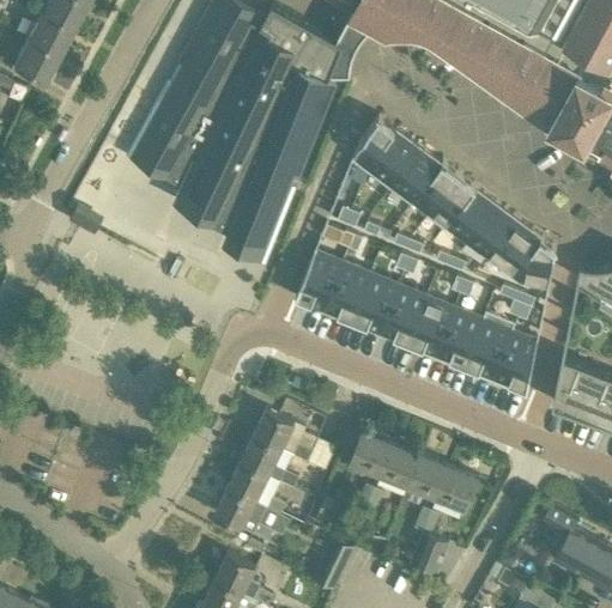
[(72,31),(86,6),(76,0),(47,0),(40,13),(72,31)]
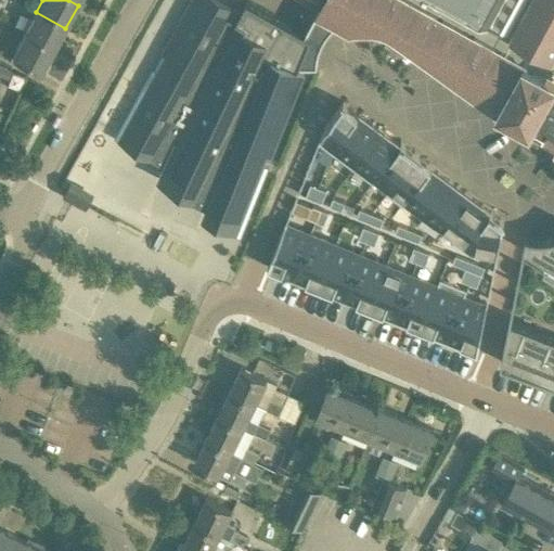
[(193,0),(153,73),(156,75),(120,140),(152,155),(150,159),(166,167),(162,176),(197,193),(195,197),(208,204),(206,210),(239,227),(265,161),(268,163),(304,73),(298,71),(310,39),(246,3),(240,15),(213,0),(193,0)]
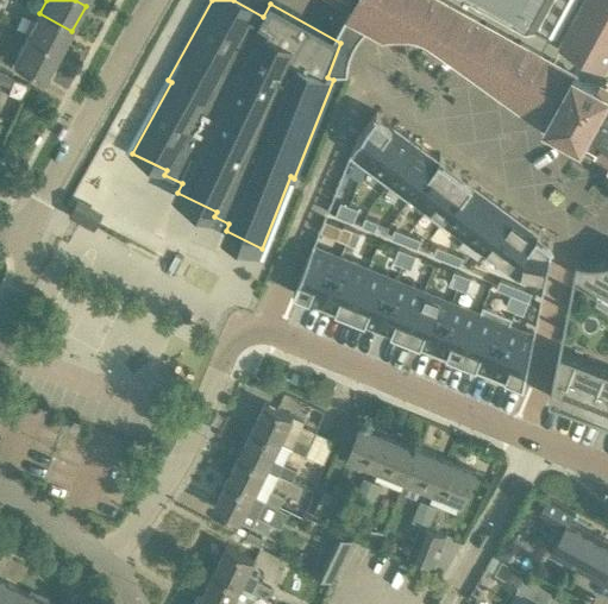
[(536,30),(536,29),(482,0),(332,0),(350,10),(383,27),(387,21),(389,20),(394,19),(396,19),(402,18),(409,18),(418,19),(422,20),(425,21),(430,23),(433,24),(509,81),(537,30),(536,30)]
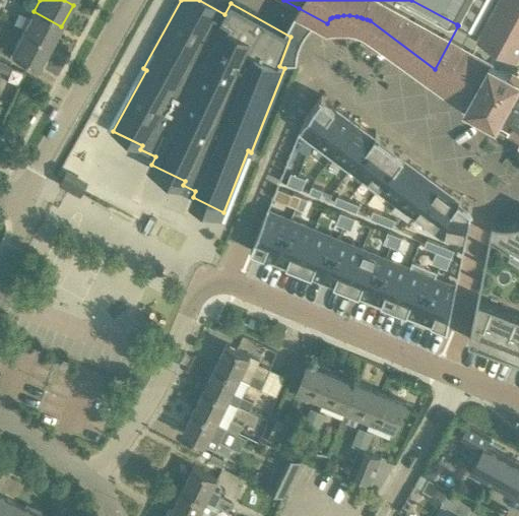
[(411,0),(457,24),(470,0),(411,0)]
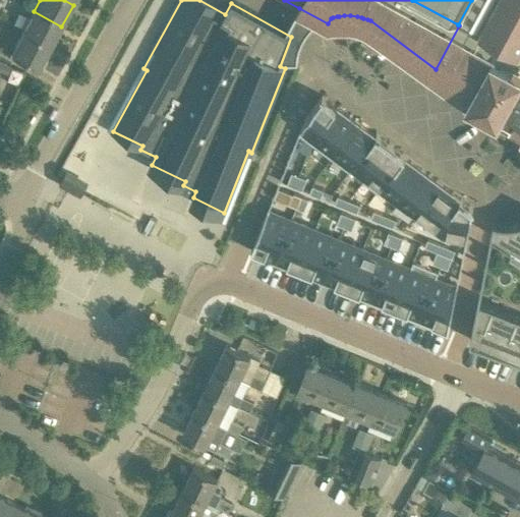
[(519,0),(471,0),(458,25),(459,25),(436,69),(460,85),(472,93),(467,101),(498,118),(499,117),(509,122),(507,125),(519,134),(519,0)]
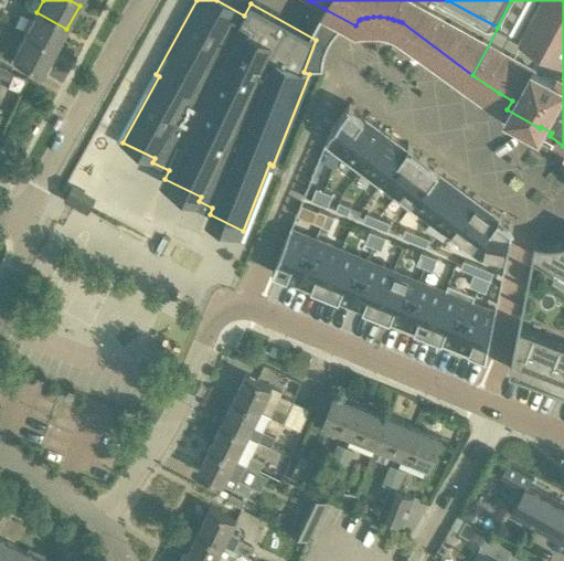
[(54,52),(66,29),(36,12),(24,36),(54,52)]
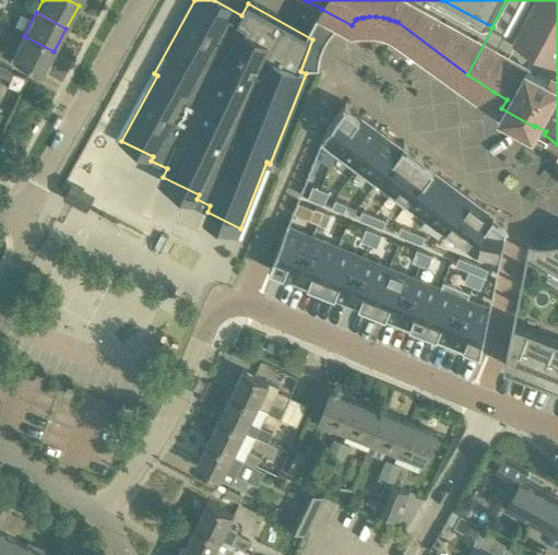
[(40,75),(54,51),(24,36),(11,60),(40,75)]
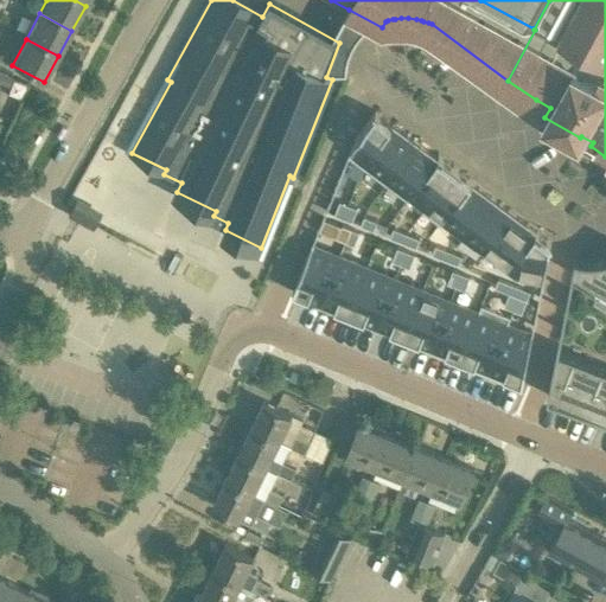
[(0,88),(6,90),(10,83),(11,81),(0,76),(0,88)]
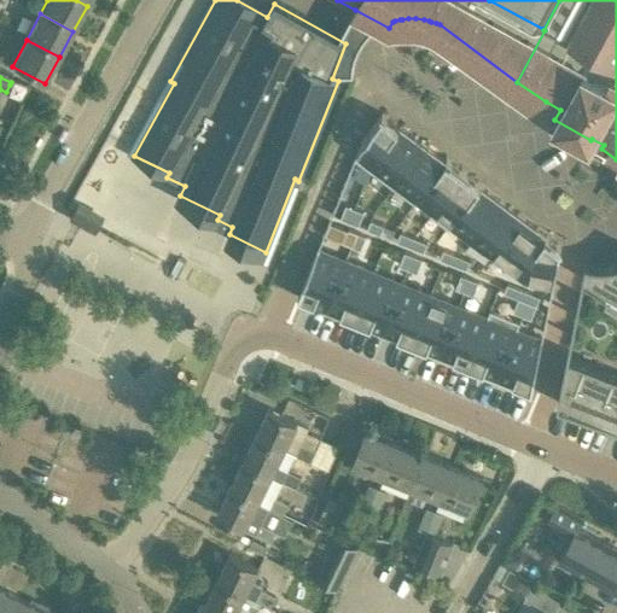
[(358,142),(354,153),(374,168),(401,132),(379,115),(358,142)]
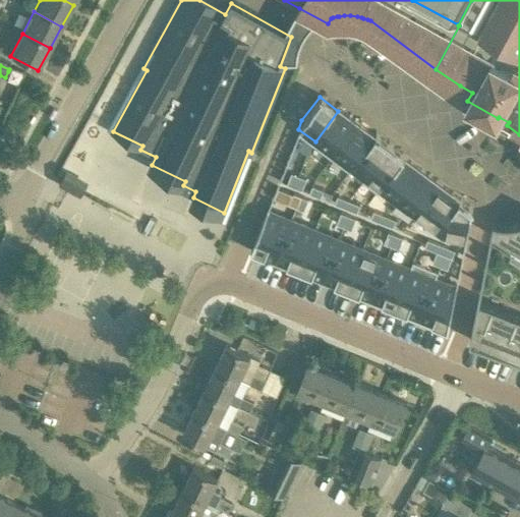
[(338,111),(315,141),(333,155),(356,124),(338,111)]
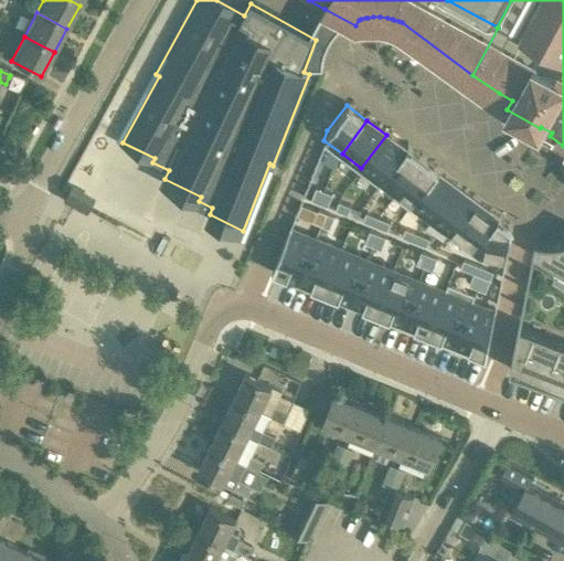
[(386,135),(361,168),(380,182),(405,149),(386,135)]
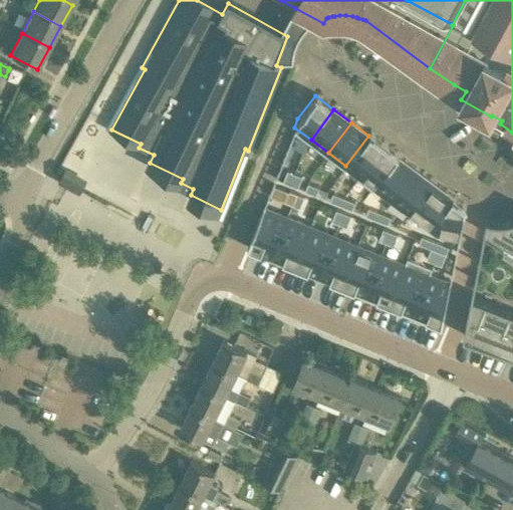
[(368,136),(345,166),(359,176),(381,146),(368,136)]
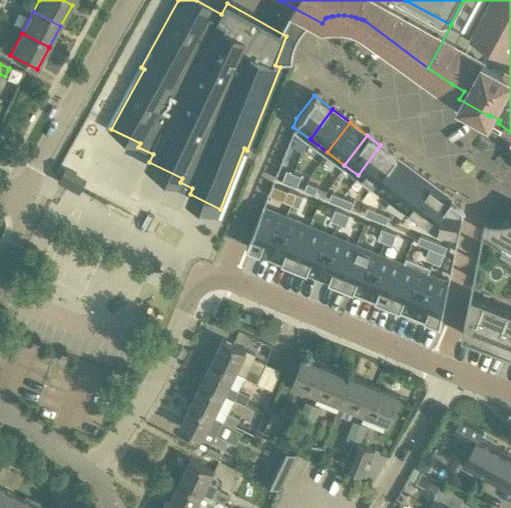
[(380,145),(358,175),(371,185),(394,155),(380,145)]
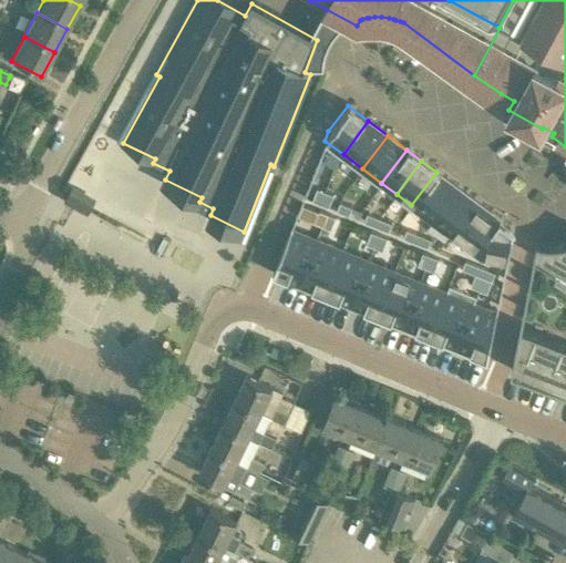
[(436,172),(411,205),(431,219),(455,186),(436,172)]
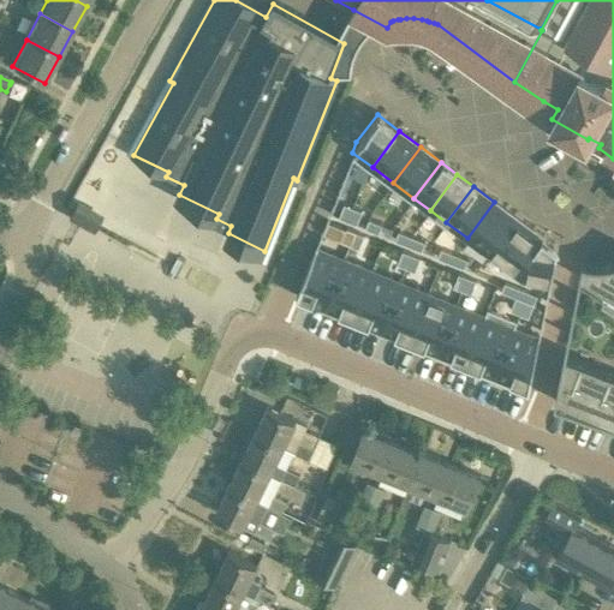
[(494,202),(468,238),(488,253),(514,217),(494,202)]
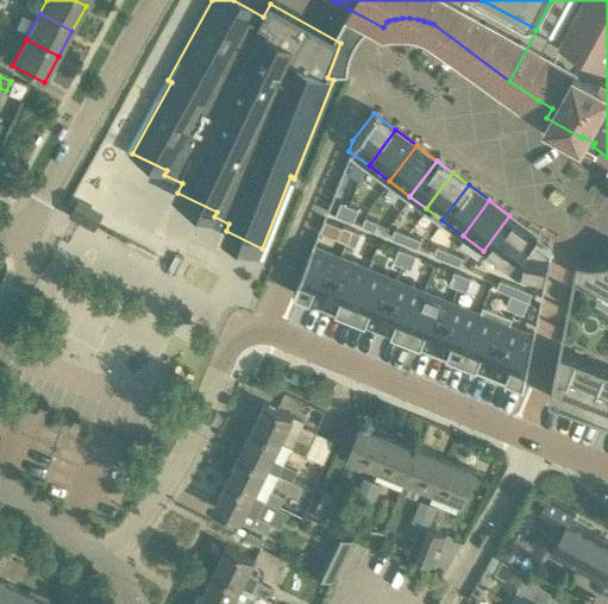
[(99,220),(74,206),(66,220),(91,233),(99,220)]
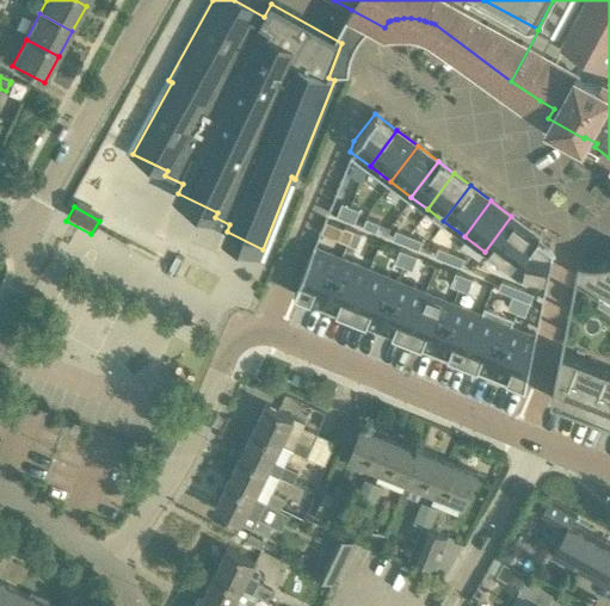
[(342,208),(336,221),(345,224),(350,211),(342,208)]
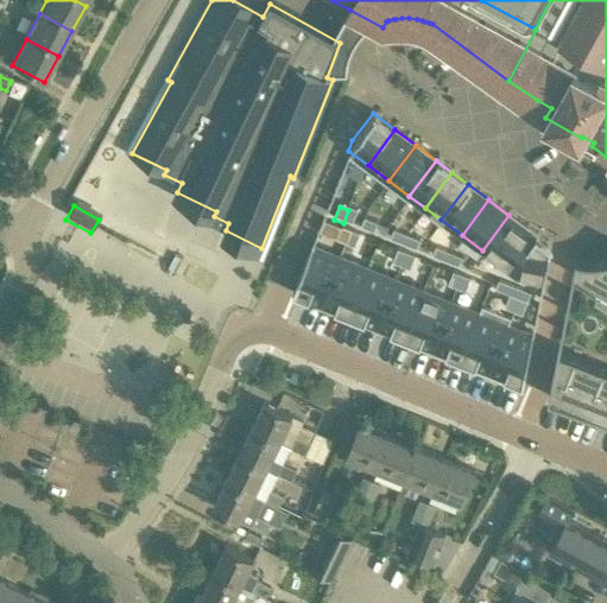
[(348,210),(343,223),(352,227),(356,214),(348,210)]
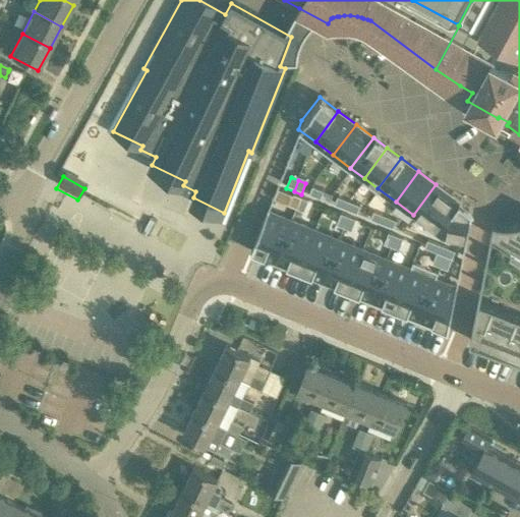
[(436,184),(413,215),(441,235),(465,240),(470,210),(436,184)]
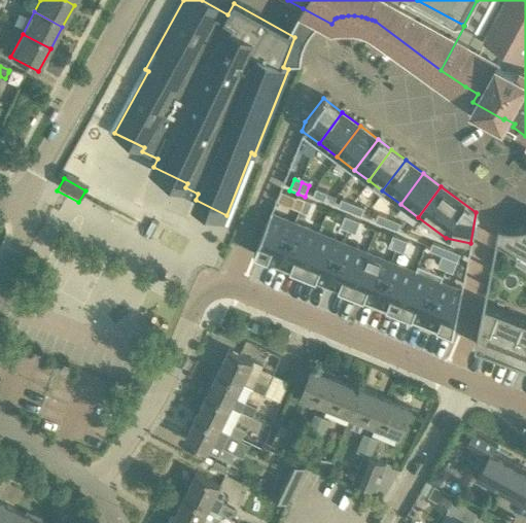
[(315,193),(312,200),(323,205),(326,197),(315,193)]
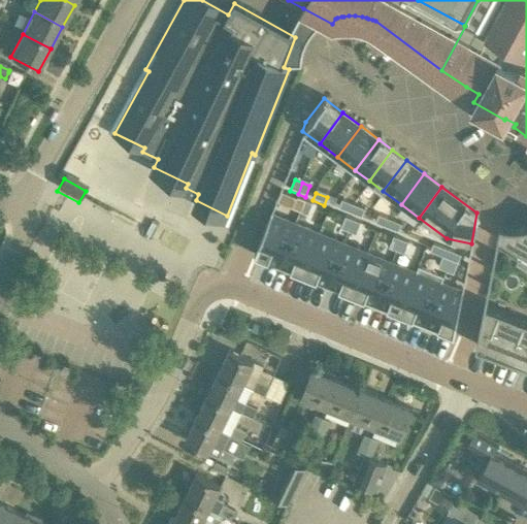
[(296,201),(292,211),(300,215),(304,203),(297,200),(296,201)]
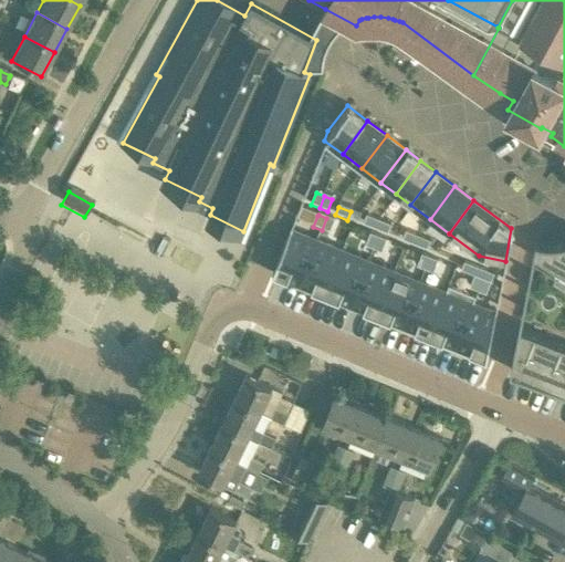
[(326,218),(322,230),(330,233),(334,221),(326,218)]
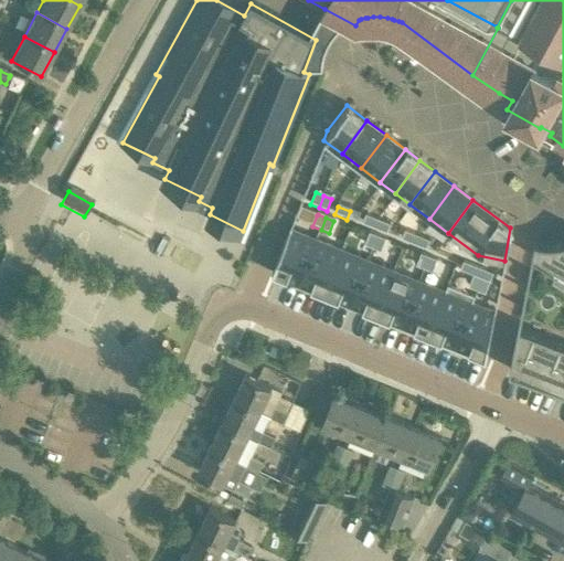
[(365,218),(362,225),(373,230),(376,222),(365,218)]
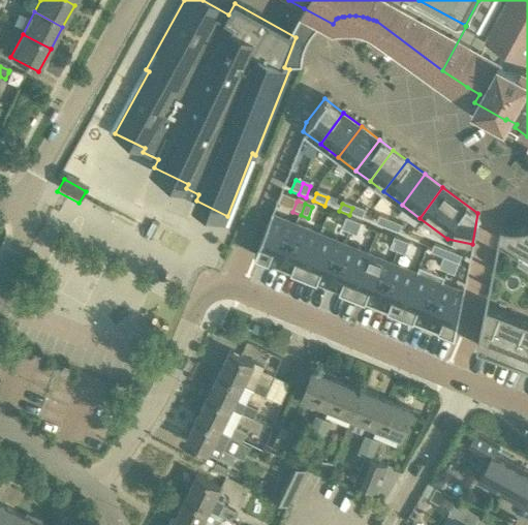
[(352,208),(349,215),(362,220),(365,213),(352,208)]
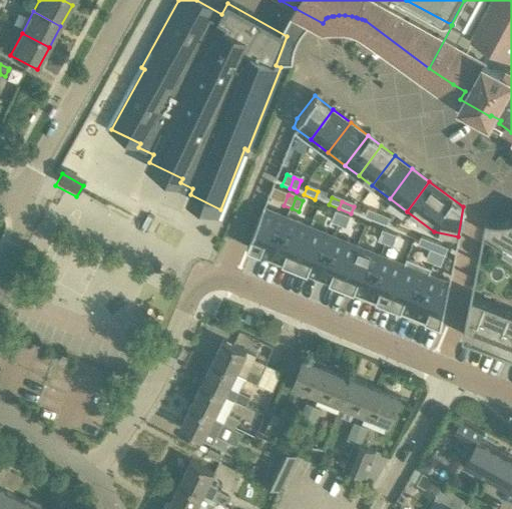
[(262,208),(244,249),(269,260),(286,218),(262,208)]
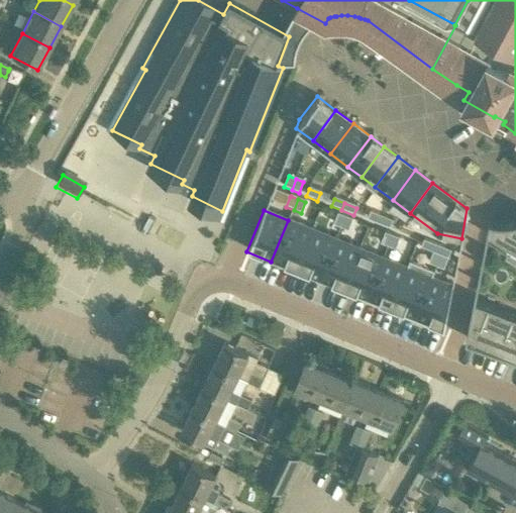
[(370,213),(367,221),(378,225),(381,218),(370,213)]
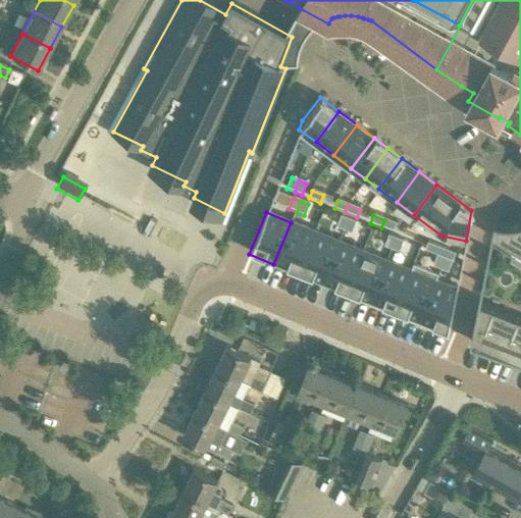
[(341,217),(336,228),(344,231),(349,220),(341,217)]
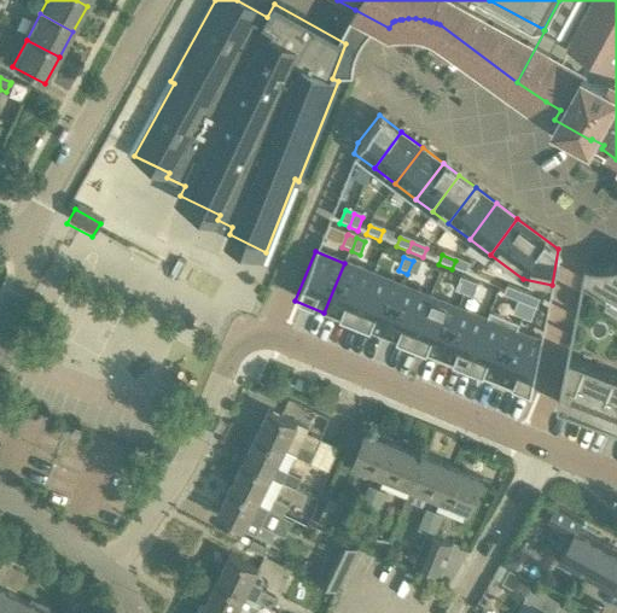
[(413,261),(407,274),(417,278),(421,264),(413,261)]
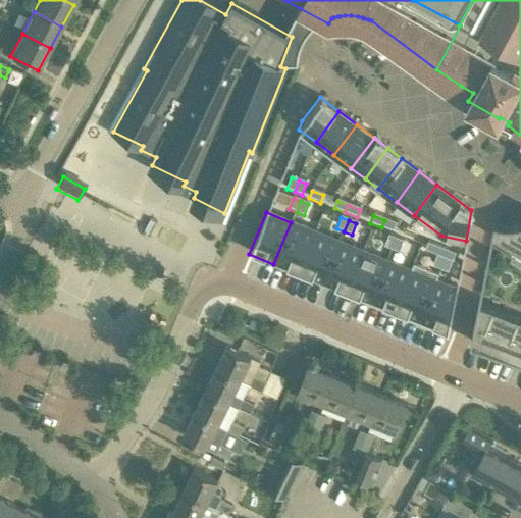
[(384,220),(381,227),(394,232),(397,224),(384,220)]
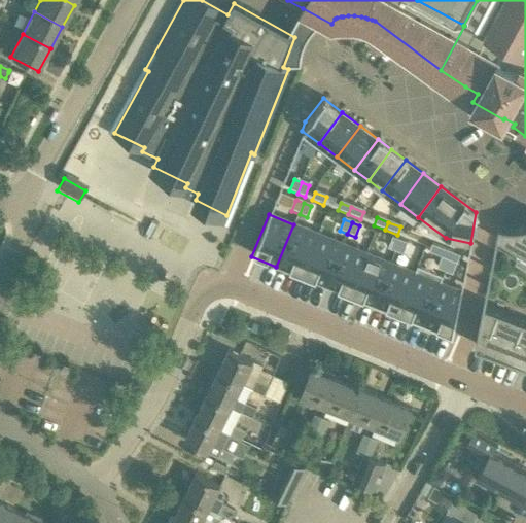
[(293,224),(276,267),(301,277),(318,235),(293,224)]
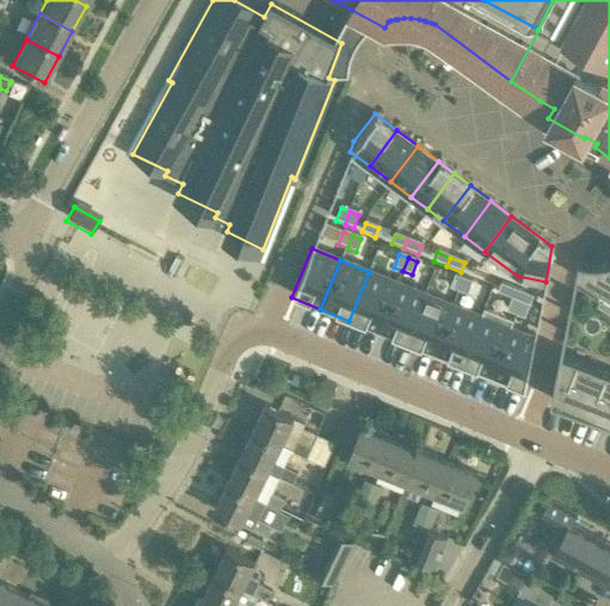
[(609,375),(560,354),(550,403),(609,427),(609,264),(608,265),(603,266),(598,267),(592,267),(587,267),(583,266),(578,266),(575,279),(585,285),(581,292),(603,304),(608,297),(609,298),(609,375)]
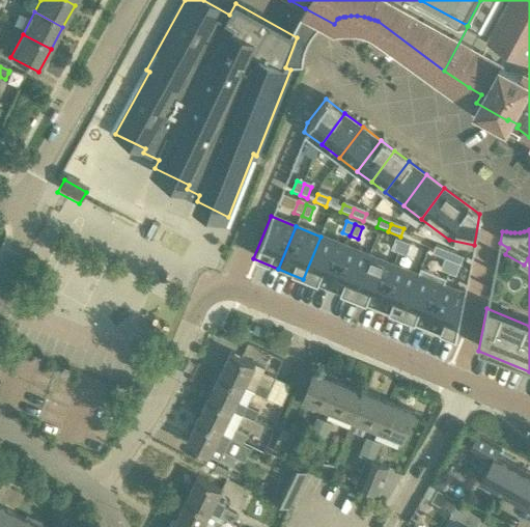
[(321,237),(303,279),(328,288),(344,246),(321,237)]
